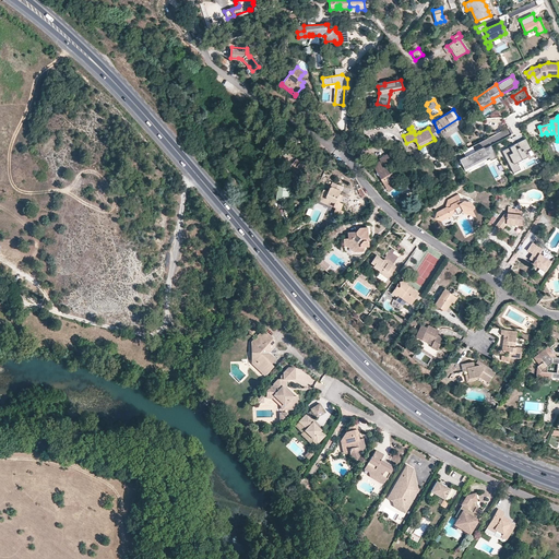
[(531,147),(525,138),(519,142),(521,146),(516,149),(514,144),(501,151),(513,173),(521,169),(516,162),(527,156),(524,151),(531,147)]
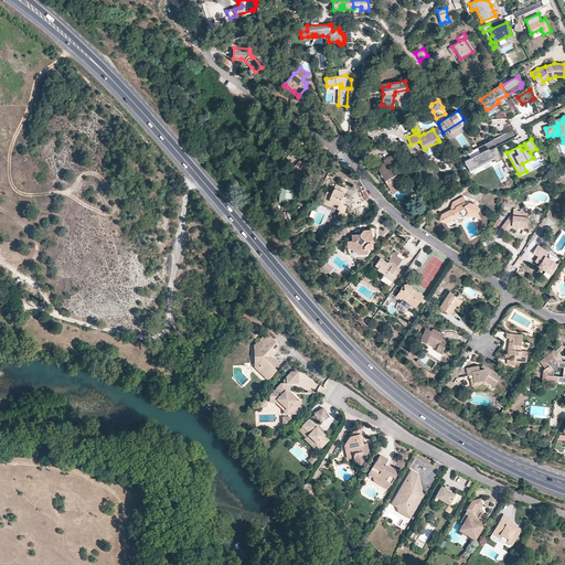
[(424,149),(425,153),(441,145),(439,141),(424,149)]
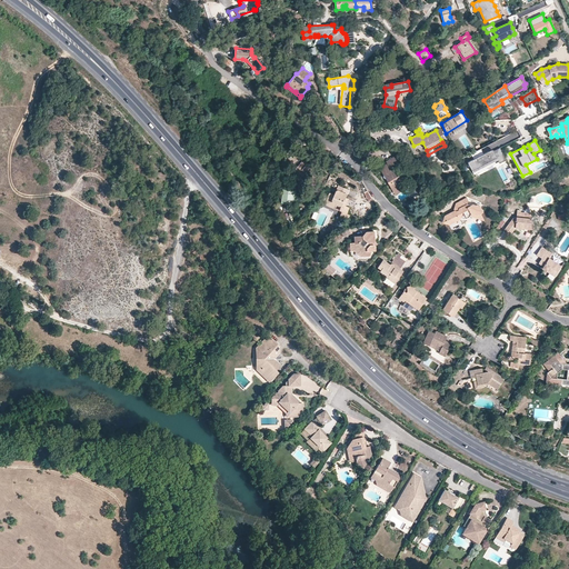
[(501,149),(468,166),(472,173),(498,161),(500,166),(508,161),(501,149)]
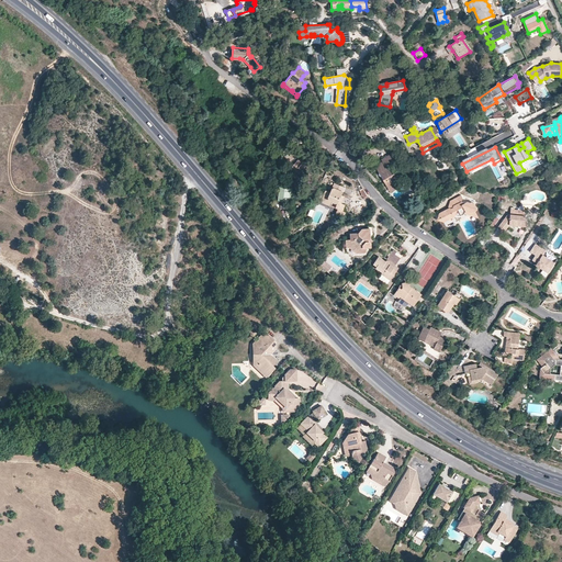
[(389,166),(392,164),(395,161),(396,160),(392,153),(382,159),(384,164),(386,163),(389,166)]
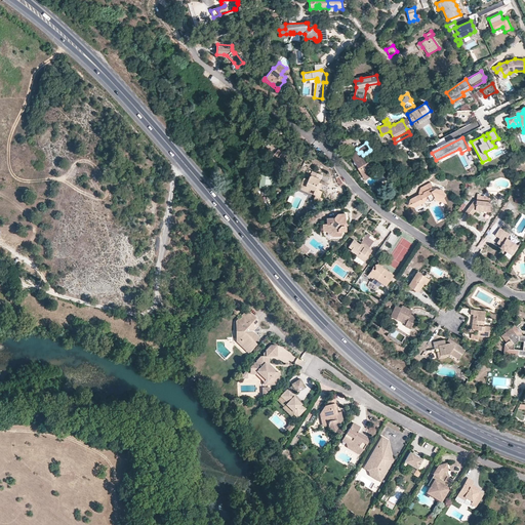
[(278,149),(273,156),(275,158),(272,161),(276,164),(274,166),(277,168),(281,163),(279,161),(281,159),(279,157),(282,152),(278,149)]
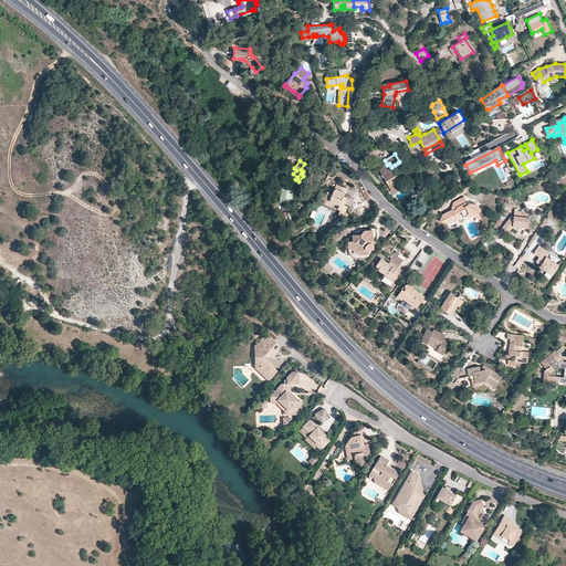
[(405,180),(408,179),(402,170),(398,163),(395,165),(402,176),(405,180)]
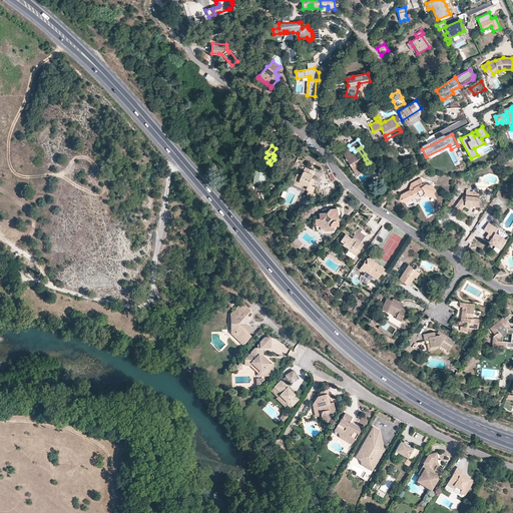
[(348,161),(349,160),(355,170),(358,169),(363,166),(364,165),(359,158),(356,153),(355,151),(353,148),(351,149),(344,153),(347,157),(346,158),(346,159),(346,160),(347,160),(348,161)]
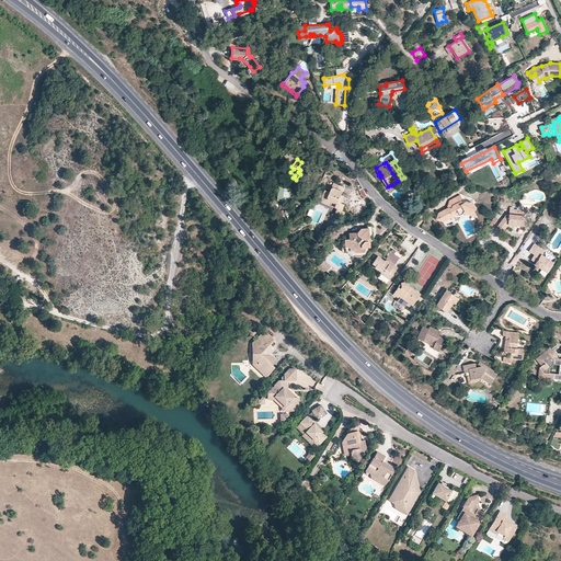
[(333,183),(330,192),(324,190),(320,201),(330,205),(332,201),(336,203),(340,204),(341,203),(343,196),(340,195),(343,186),(333,183)]
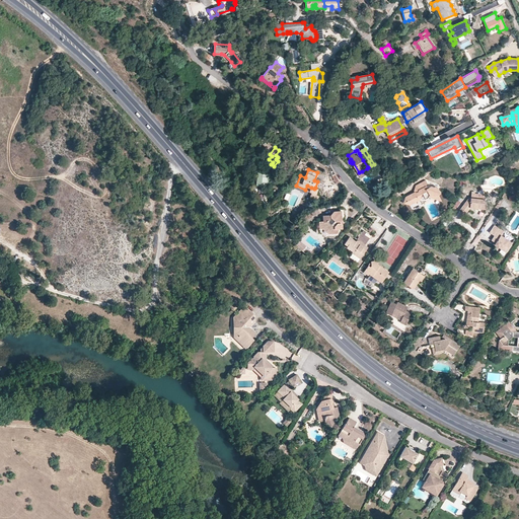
[(270,187),(270,173),(257,173),(257,187),(270,187)]
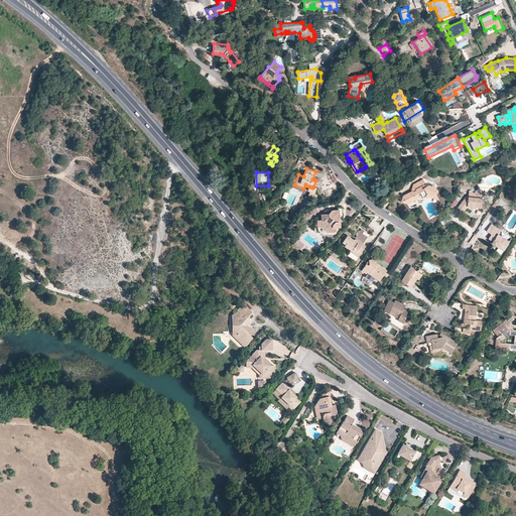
[(414,187),(415,188),(416,190),(416,192),(413,192),(412,190),(404,195),(405,199),(405,201),(407,204),(411,202),(412,198),(415,196),(417,199),(419,199),(421,199),(422,199),(424,198),(425,197),(425,196),(426,194),(431,195),(435,192),(436,189),(434,185),(433,184),(432,184),(431,185),(428,184),(426,185),(425,182),(427,180),(425,177),(416,182),(414,187)]
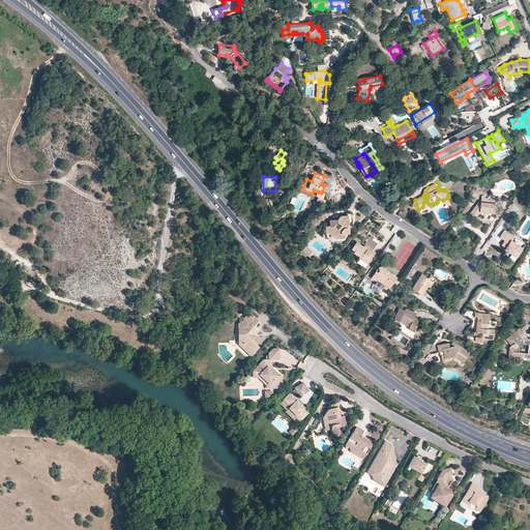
[(479,209),(488,210),(488,212),(497,213),(497,207),(496,203),(496,199),(482,197),(481,202),(480,207),(475,207),(470,214),(476,218),(479,213),(477,212),(479,209)]
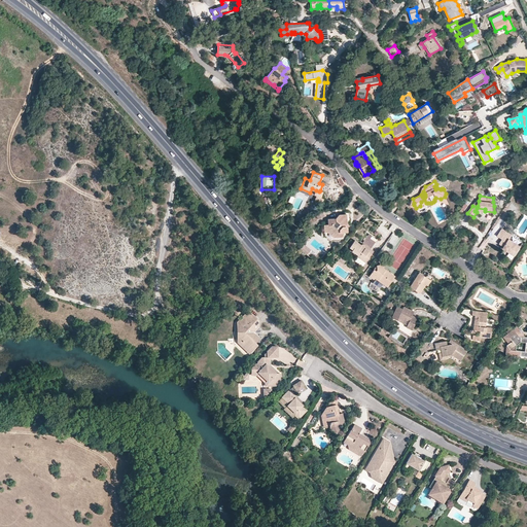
[(322,210),(317,213),(319,218),(325,216),(322,210)]
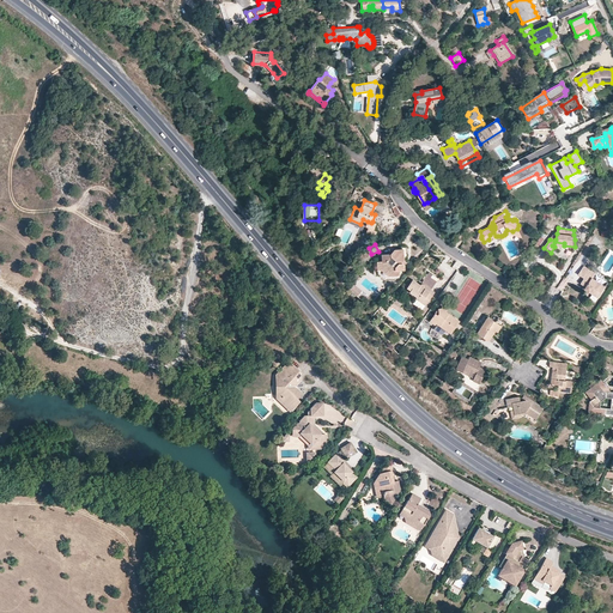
[(400,274),(400,269),(405,269),(405,263),(404,263),(402,263),(402,261),(404,261),(405,259),(407,255),(406,254),(407,254),(406,247),(401,247),(401,249),(395,249),(390,254),(382,254),(382,261),(377,261),(378,274),(382,278),(386,280),(398,280),(398,274),(400,274)]
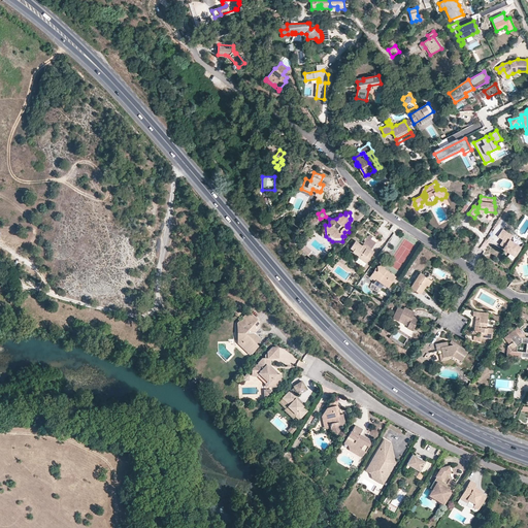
[(298,228),(301,225),(298,223),(299,221),(295,222),(293,220),(291,222),(298,228)]
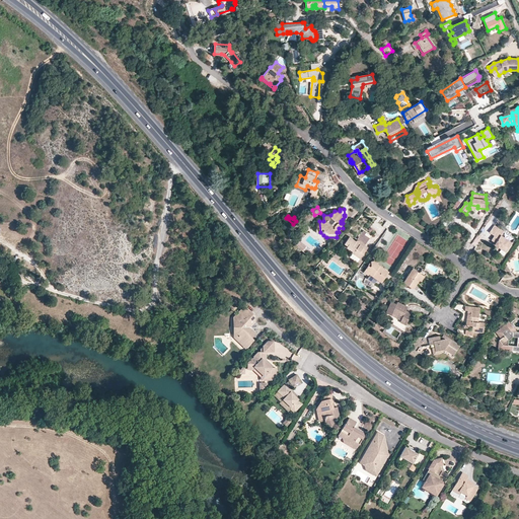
[(508,249),(512,242),(501,235),(504,231),(495,225),(491,232),(493,234),(495,235),(492,239),(497,242),(495,244),(503,249),(505,247),(508,249)]
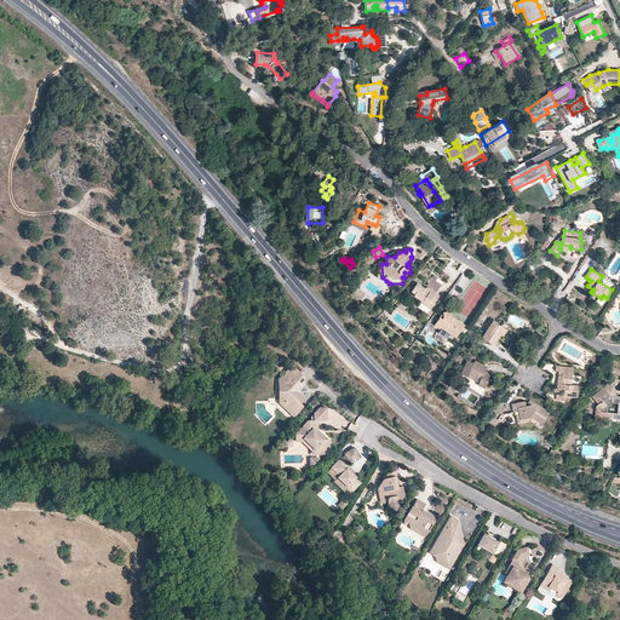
[(431,290),(437,293),(443,282),(435,276),(428,287),(431,290)]
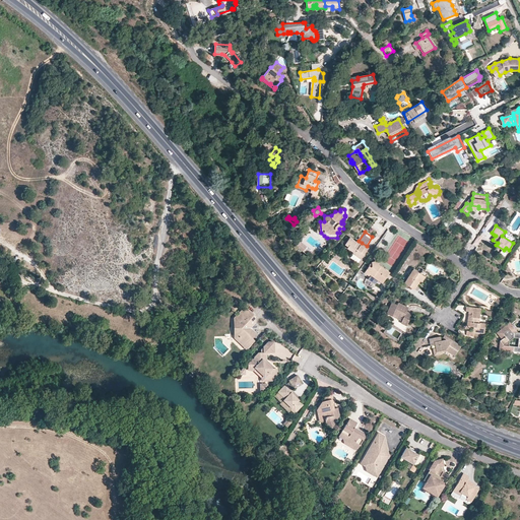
[(513,243),(516,239),(505,232),(502,236),(513,243)]
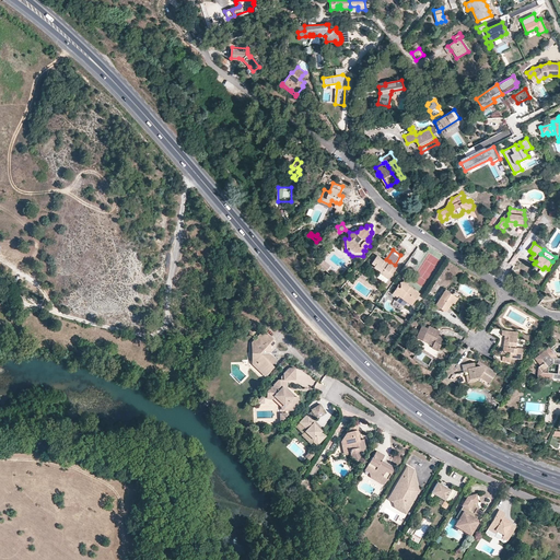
[(389,261),(388,263),(387,261),(386,259),(385,258),(383,259),(377,255),(373,261),(376,264),(375,266),(382,271),(381,272),(385,277),(388,272),(392,275),(396,268),(393,266),(394,265),(389,261)]
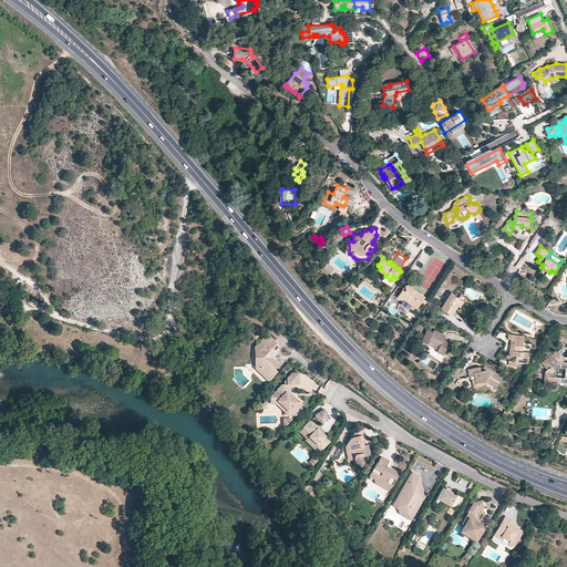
[(334,269),(328,263),(323,267),(330,274),(334,269)]
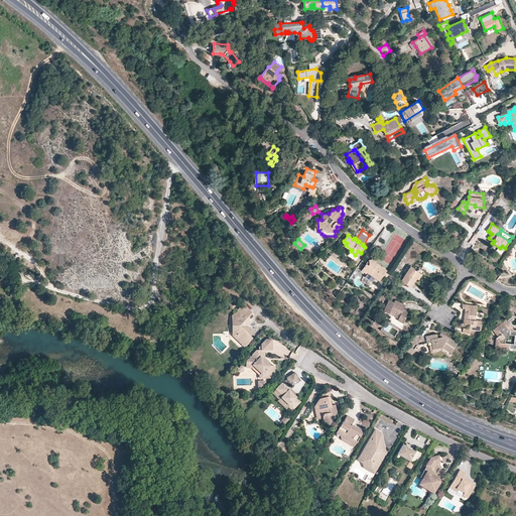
[(332,256),(337,260),(341,254),(336,251),(332,256)]
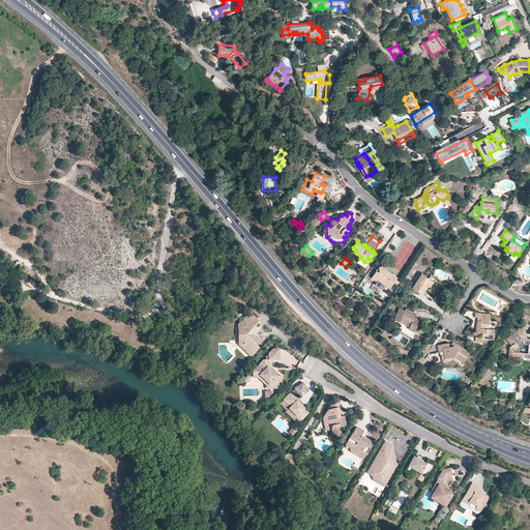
[(376,281),(377,280),(389,288),(396,277),(385,269),(385,268),(385,267),(384,266),(383,266),(380,266),(379,267),(379,270),(378,272),(376,270),(371,277),(376,281)]
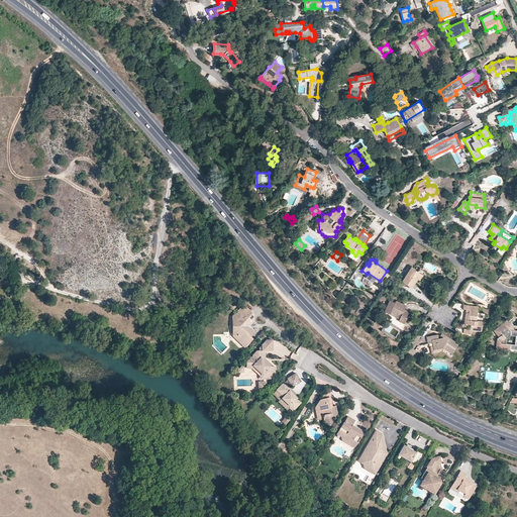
[(403,281),(412,287),(418,278),(421,273),(412,267),(409,271),(406,277),(403,281)]
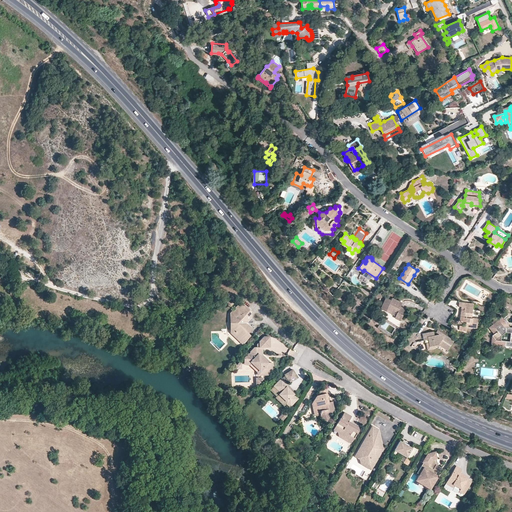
[(385,298),(380,309),(395,317),(395,318),(400,320),(406,310),(399,307),(400,306),(398,305),(399,302),(391,299),(390,301),(385,298)]
